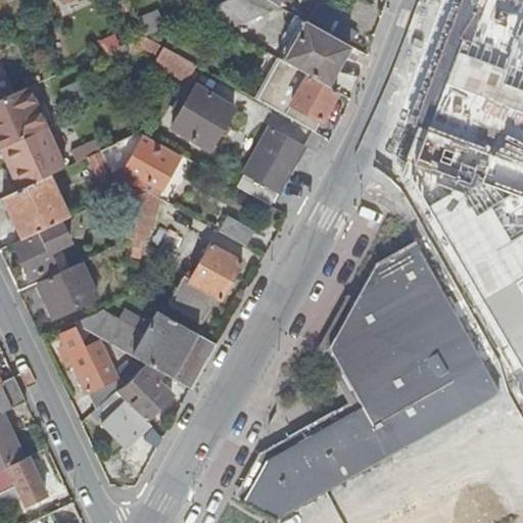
[(225,29),(277,5),(269,1),(267,0),(227,0),(198,13),(225,29)]
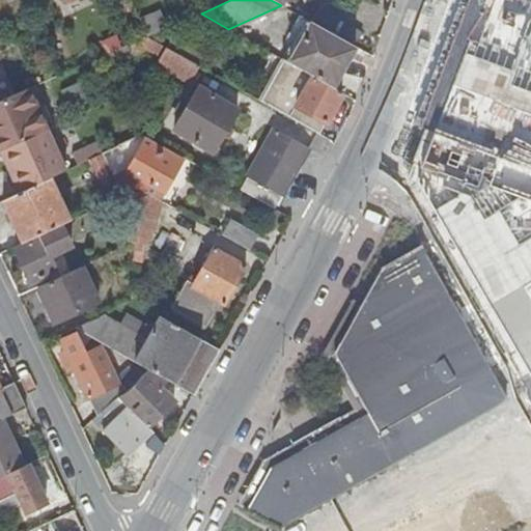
[(159,14),(139,22),(145,36),(165,28),(159,14)]
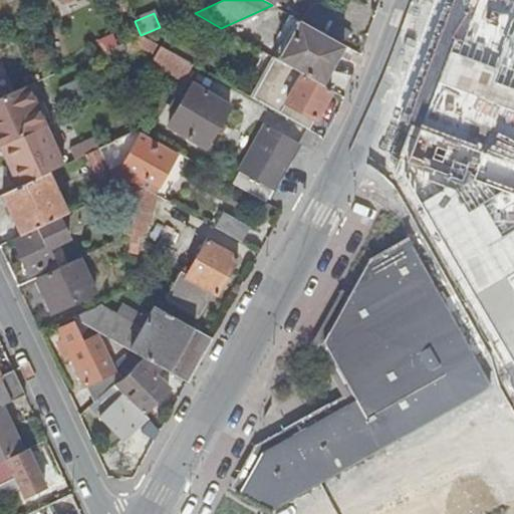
[(181,39),(200,20),(193,14),(151,35),(175,49),(181,39)]
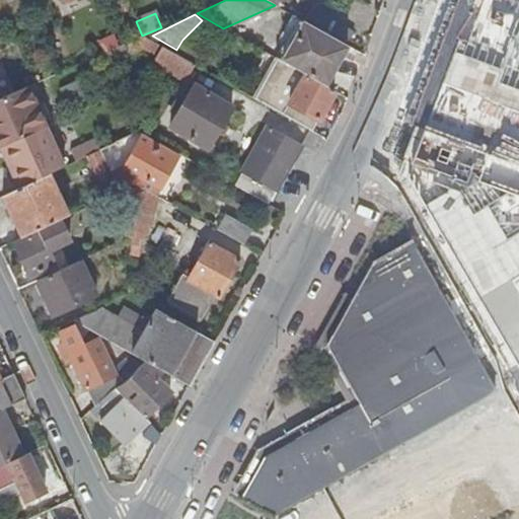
[(302,21),(280,61),(323,84),(345,45),(302,21)]
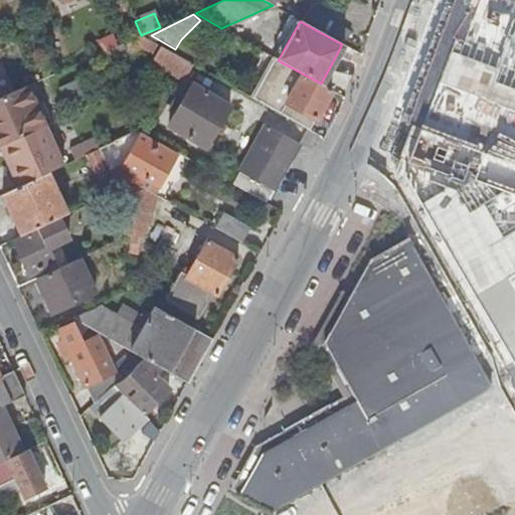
[(141,35),(101,53),(104,62),(140,47),(154,54),(159,45),(141,35)]
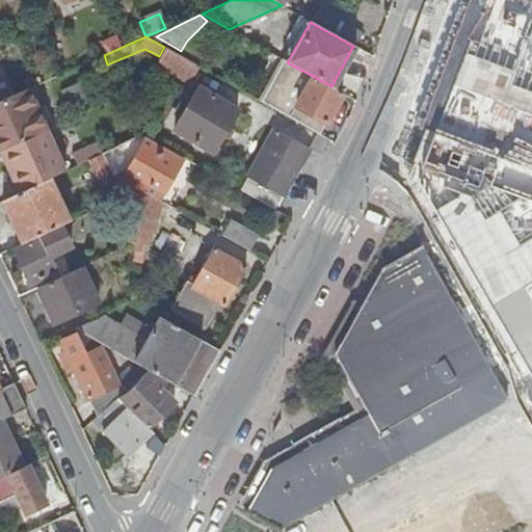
[(197,65),(164,47),(159,56),(156,62),(189,82),(197,65)]
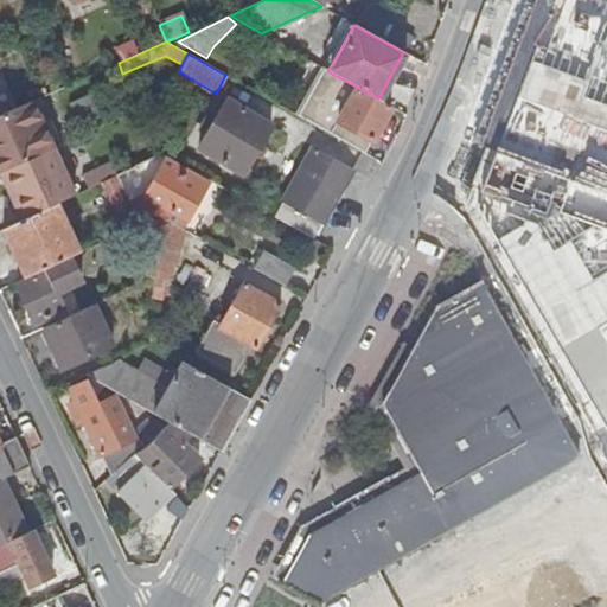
[(378,98),(327,71),(321,68),(295,114),(355,147),(360,135),(370,140),(389,106),(378,98)]
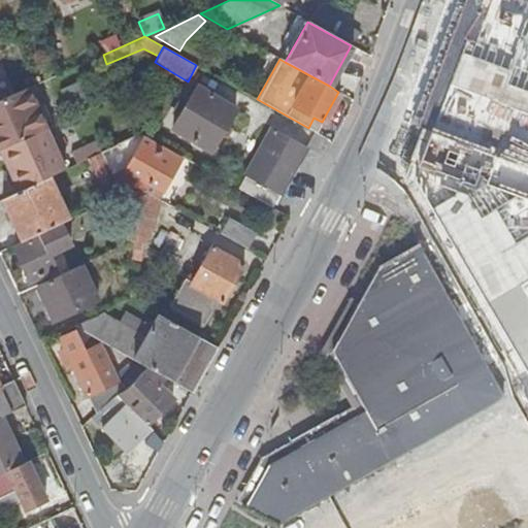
[(196,87),(191,96),(185,93),(172,113),(178,117),(171,129),(211,152),(236,109),(196,87)]
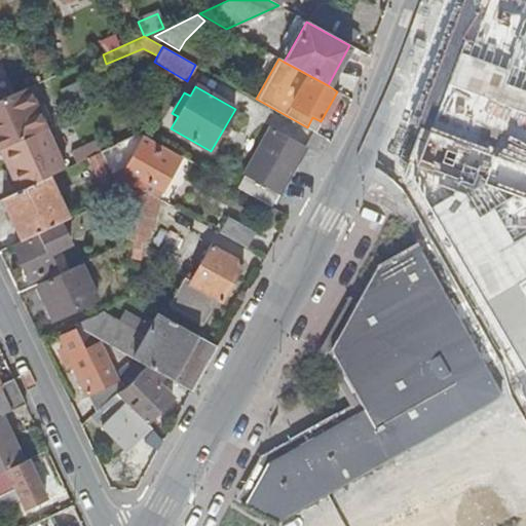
[(0,99),(0,147),(45,126),(48,125),(28,87),(0,99)]
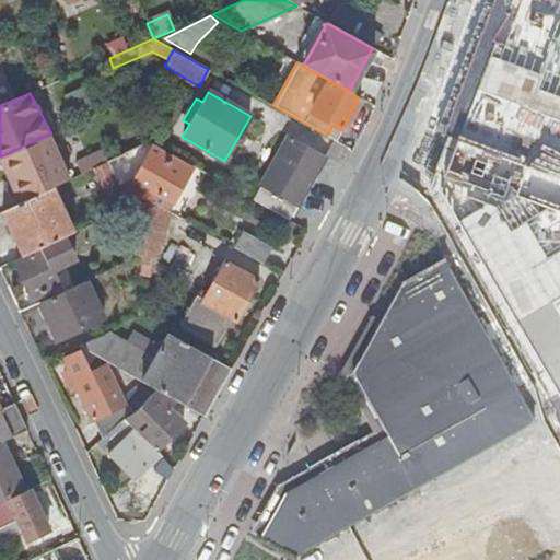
[(49,188),(67,179),(48,135),(0,156),(0,165),(18,203),(49,188)]
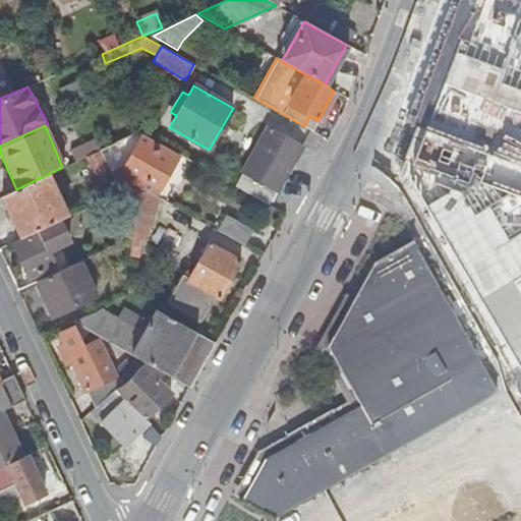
[(233,185),(268,205),(301,145),(267,125),(233,185)]
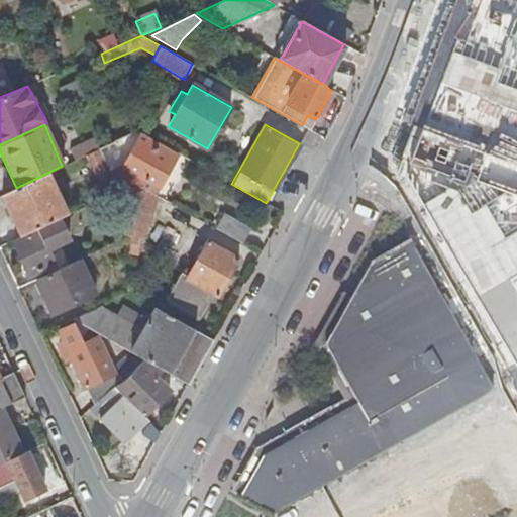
[(153,194),(157,189),(177,153),(140,134),(122,167),(109,174),(117,191),(118,189),(133,183),(147,192),(153,194)]
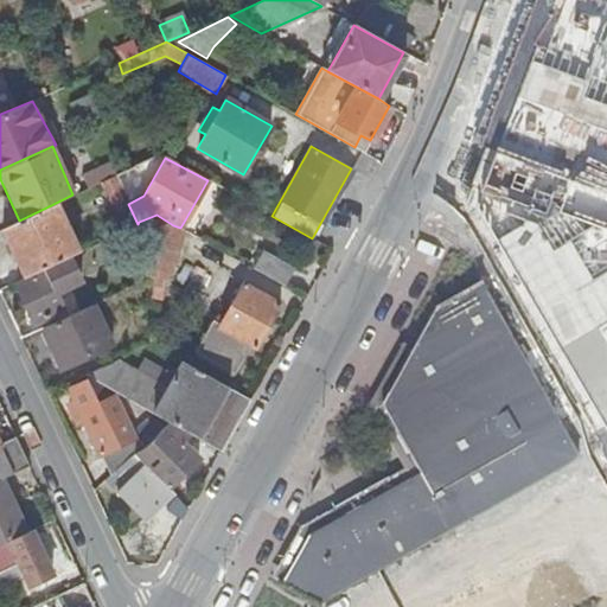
[(19,221),(0,229),(24,278),(42,268),(61,260),(77,251),(53,204),(19,221)]
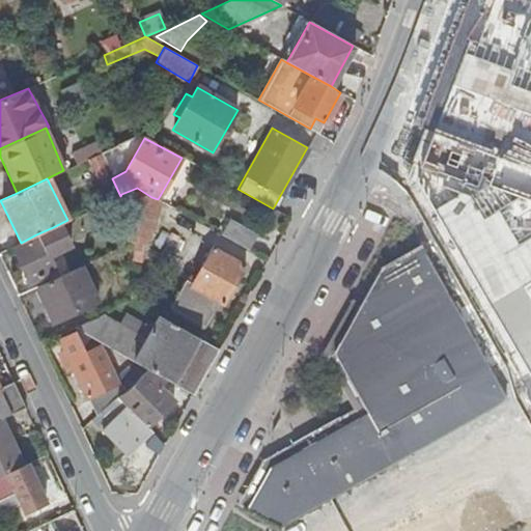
[(148,246),(151,197),(137,188),(134,236),(133,242),(133,251),(140,251),(141,245),(148,246)]
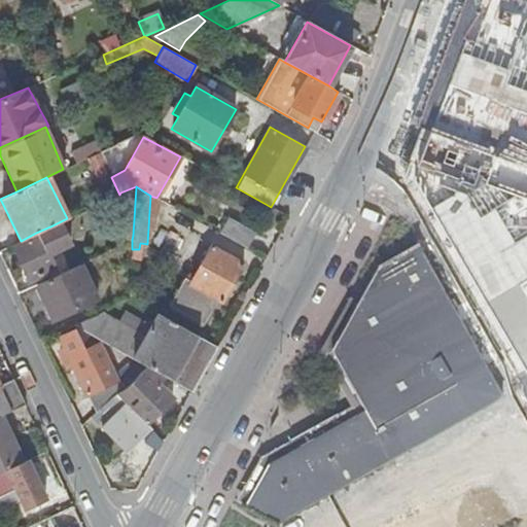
[(227,218),(219,233),(246,247),(254,233),(227,218)]
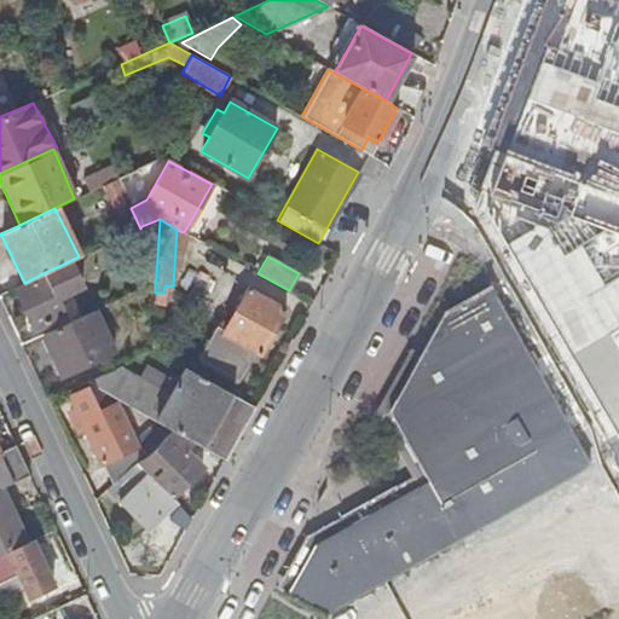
[(67,276),(62,265),(42,273),(45,277),(15,290),(33,328),(62,314),(51,290),(65,284),(67,276)]
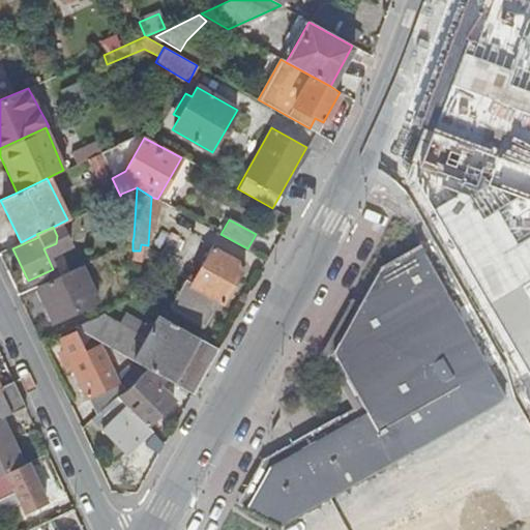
[(184,280),(170,306),(205,325),(218,300),(222,302),(243,264),(212,246),(192,284),(184,280)]
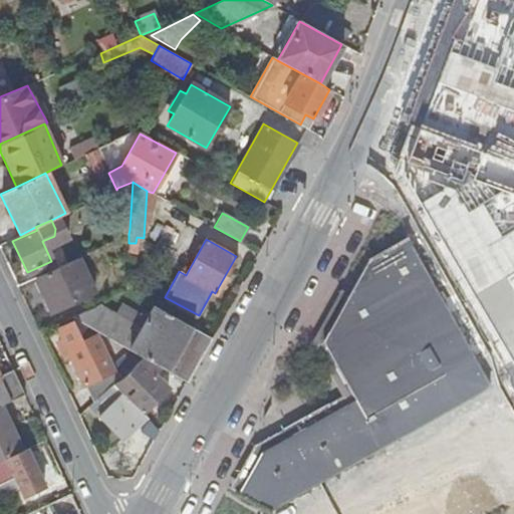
[(76,258),(34,279),(49,311),(91,292),(76,258)]
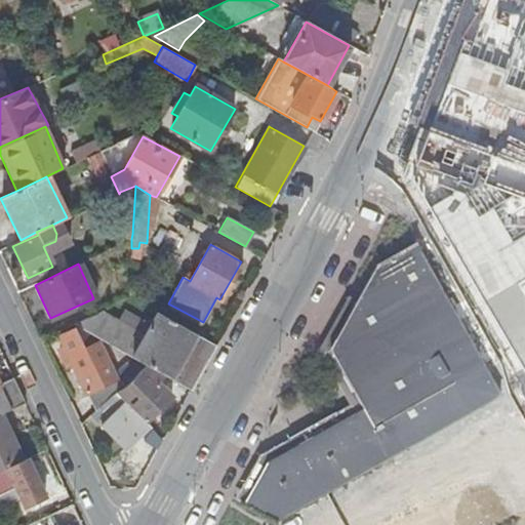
[(72,323),(146,364),(163,373),(190,388),(214,344),(155,312),(143,336),(97,312),(72,323)]
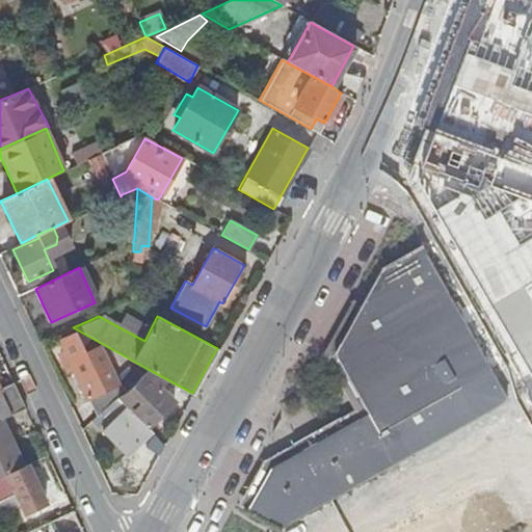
[(87,398),(98,414),(116,397),(129,389),(142,374),(131,367),(114,381),(100,388),(97,382),(110,376),(97,349),(84,355),(74,336),(58,343),(62,352),(59,354),(67,371),(70,369),(86,399),(87,398)]
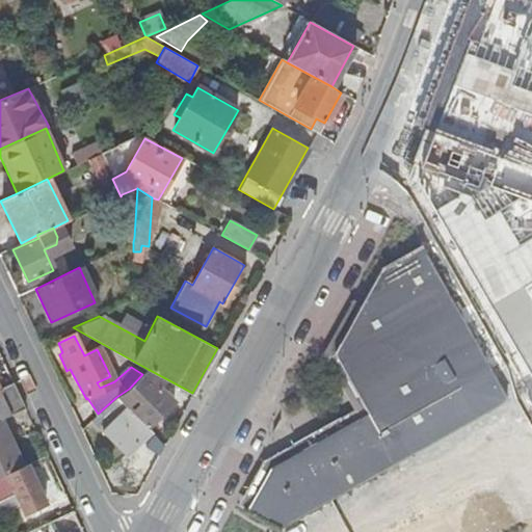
[(116,397),(98,414),(91,419),(126,451),(149,429),(150,428),(148,426),(174,400),(159,386),(165,378),(148,369),(142,374),(129,389),(116,397)]
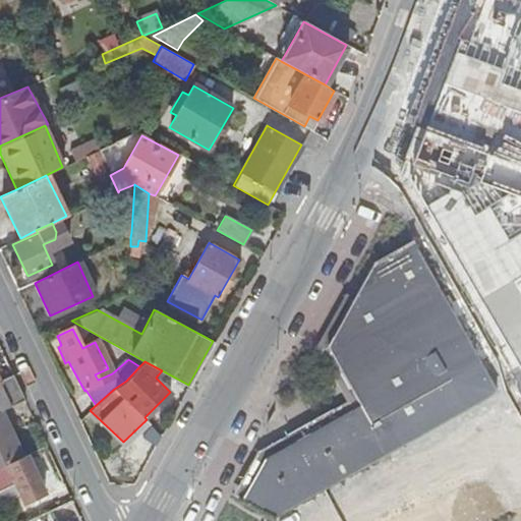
[(0,380),(0,410),(1,410),(23,400),(12,375),(0,380)]
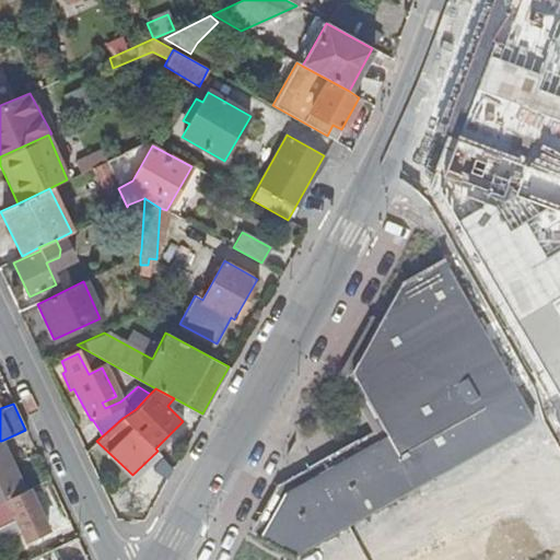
[(0,501),(25,490),(1,441),(0,441),(0,501)]
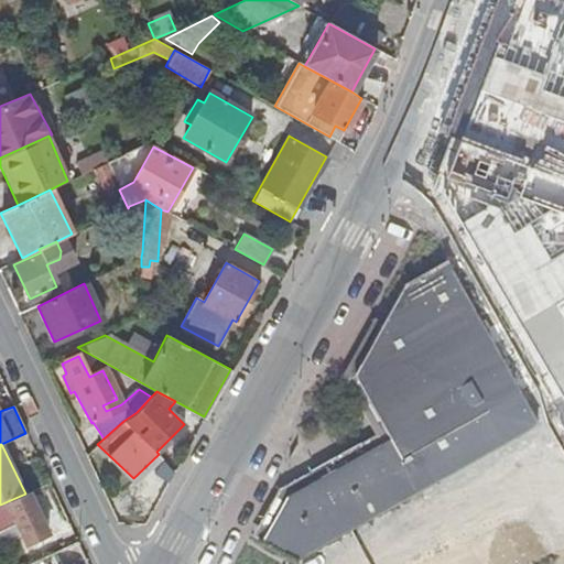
[(167,483),(173,472),(166,463),(156,476),(167,483)]
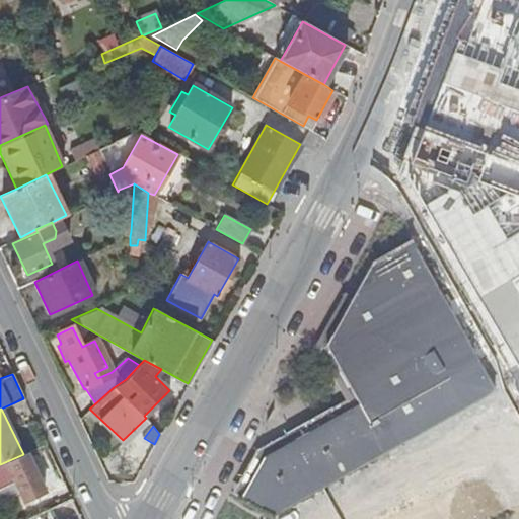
[(497,518),(518,507),(518,441),(381,518),(497,518)]
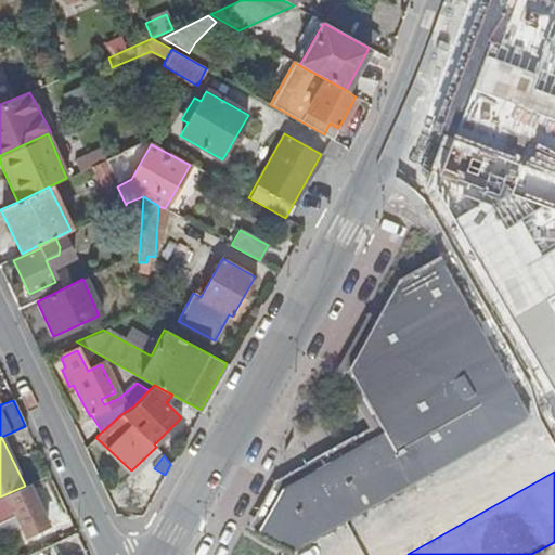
[(25,486),(0,497),(0,529),(18,520),(25,536),(47,525),(27,485),(25,486)]
